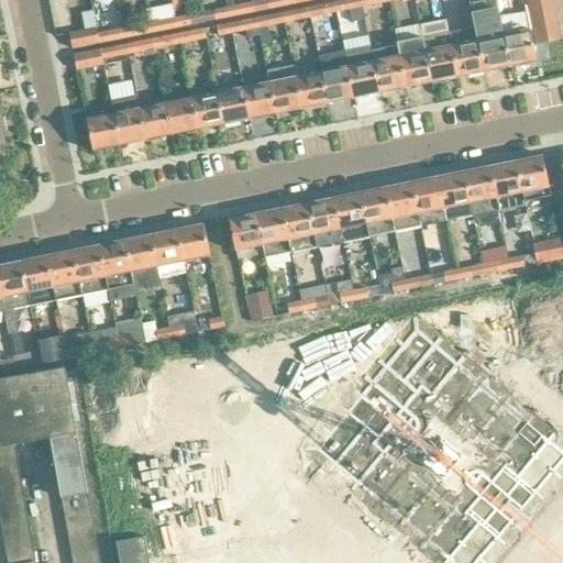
[(282,7),(279,0),(253,0),(254,2),(256,12),(282,7)]
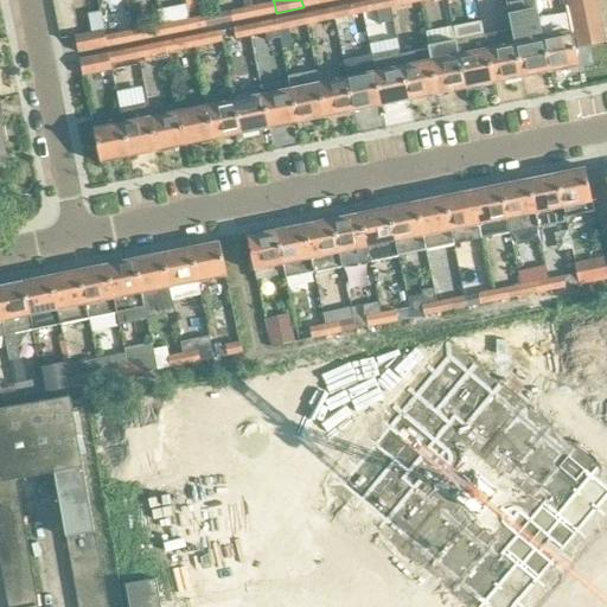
[(389,0),(372,0),(360,2),(363,13),(377,10),(381,25),(394,23),(391,7),(389,0)]
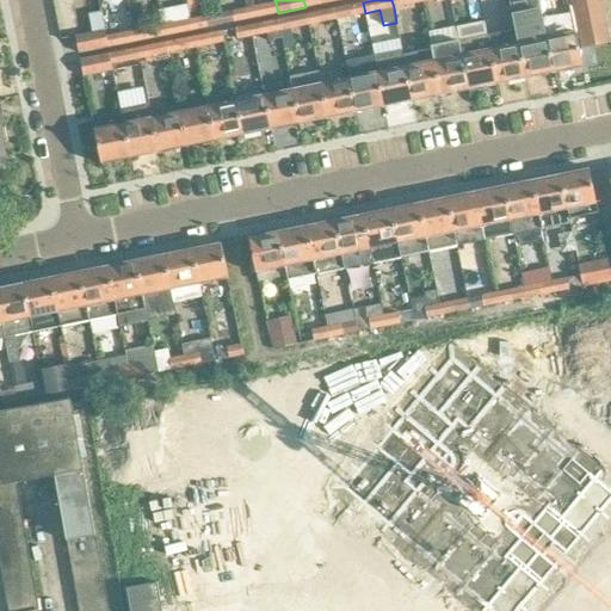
[(538,0),(522,0),(510,2),(518,43),(525,79),(554,74),(543,22),(538,0)]
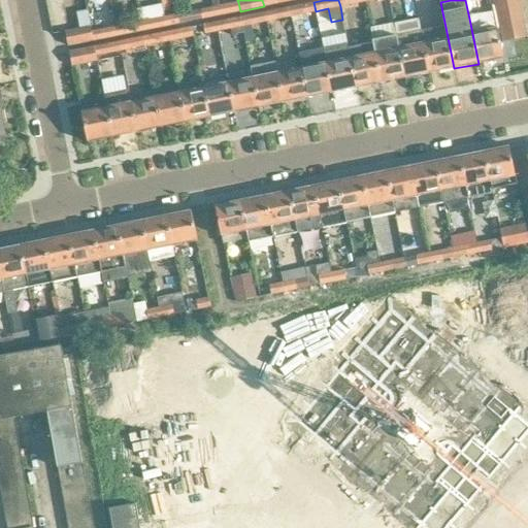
[(523,12),(520,0),(519,0),(494,5),(496,12),(497,18),(523,12)]
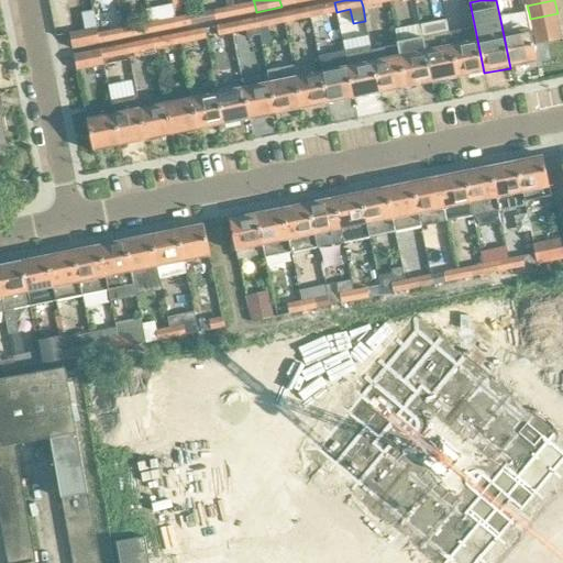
[(256,12),(254,2),(228,7),(230,17),(256,12)]
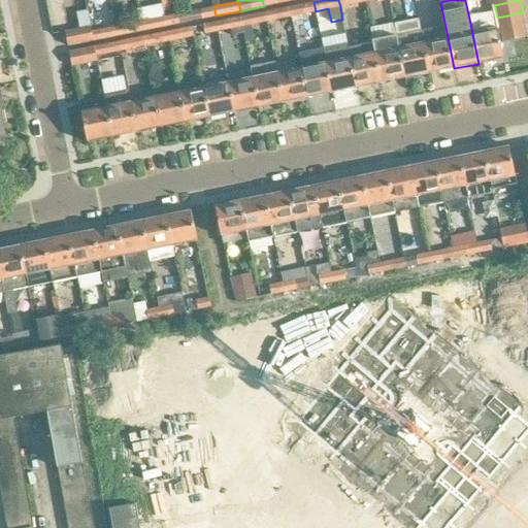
[(316,11),(314,2),(290,7),(292,17),(294,23),(305,20),(304,13),(316,11)]
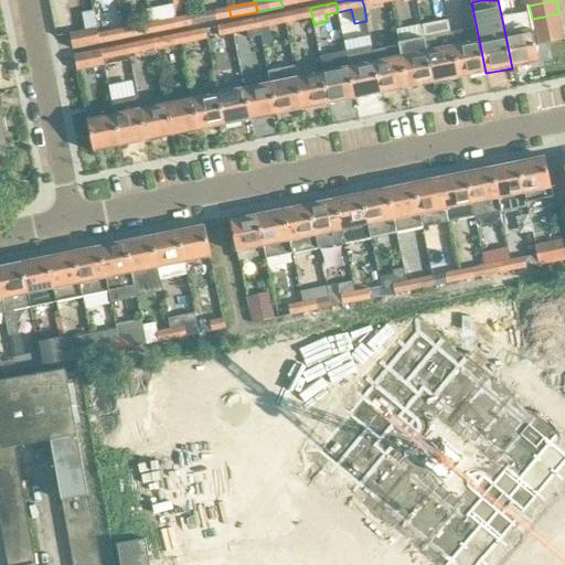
[(231,17),(228,7),(202,12),(204,22),(231,17)]
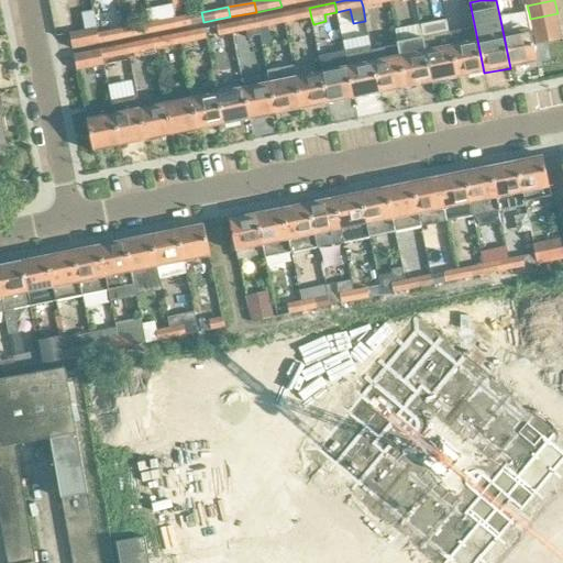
[(311,18),(309,8),(283,13),(285,22),(311,18)]
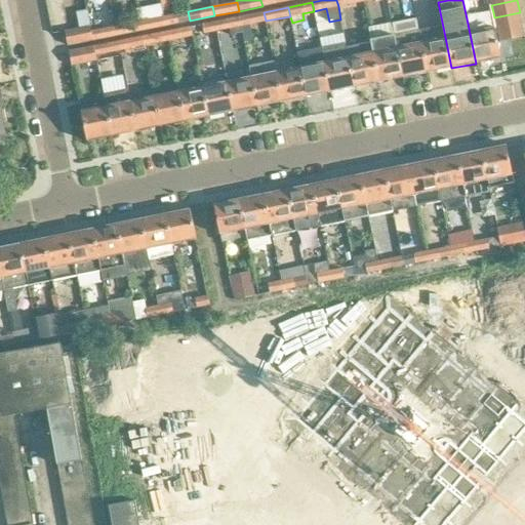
[(90,25),(91,25),(88,9),(77,11),(80,28),(65,31),(68,45),(93,40),(91,31),(90,25)]
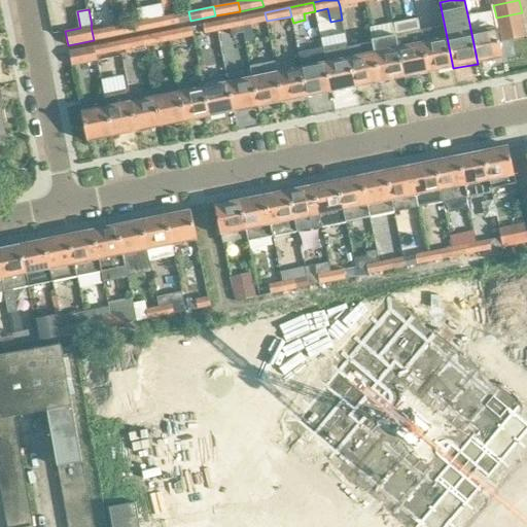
[(267,21),(265,12),(241,16),(242,26),(250,25),(251,24),(267,21)]
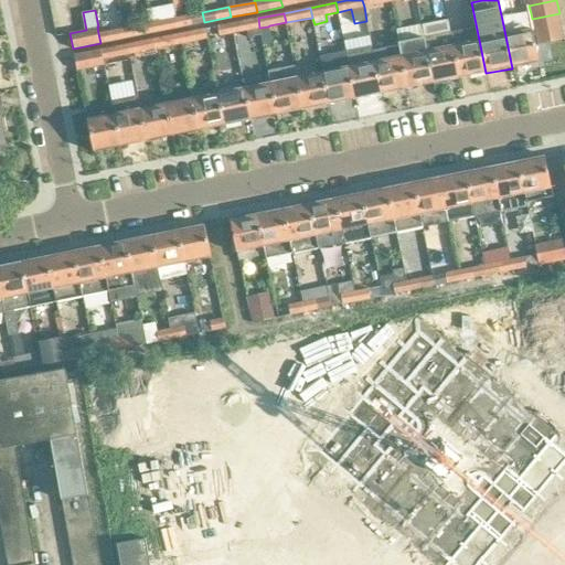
[(537,45),(534,32),(532,19),(531,13),(502,20),(512,68),(539,63),(535,45),(537,45)]
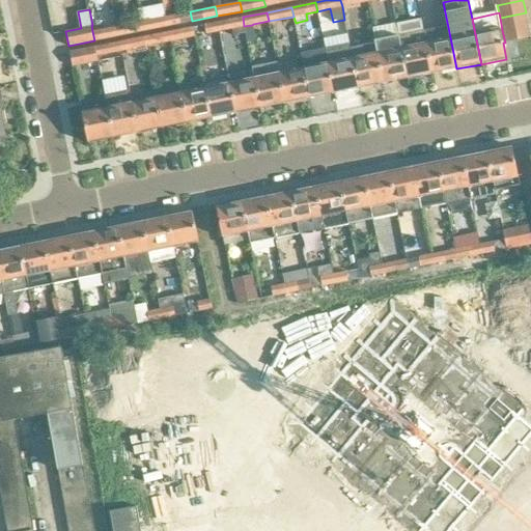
[(528,24),(526,12),(500,18),(502,30),(528,24)]
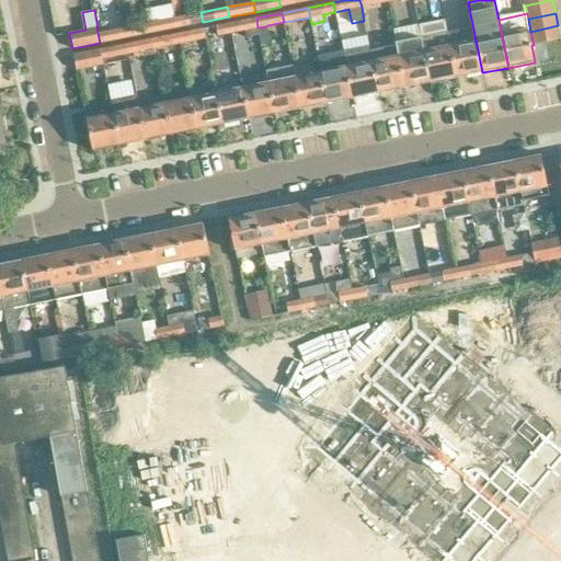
[(189,14),(175,18),(178,27),(191,24),(189,14)]
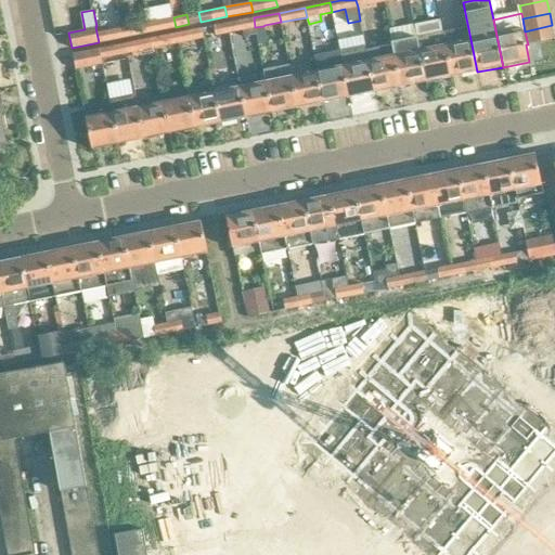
[(176,27),(173,17),(147,23),(150,33),(176,27)]
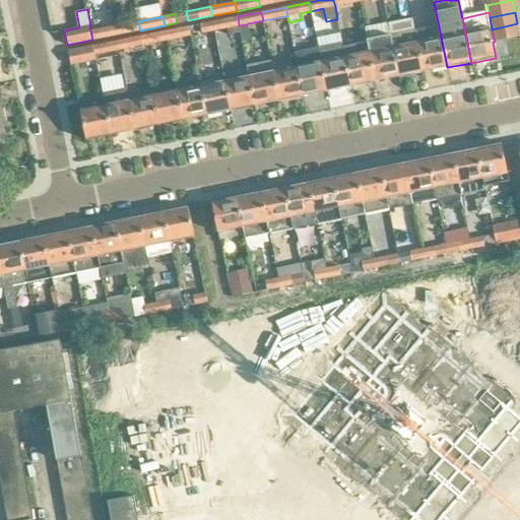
[(238,16),(213,21),(215,30),(228,28),(229,35),(241,33),(239,25),(238,16)]
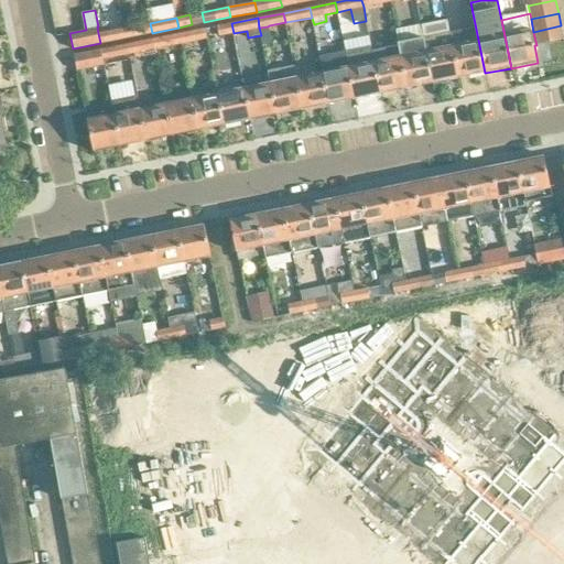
[(152,33),(150,23),(125,29),(126,38),(152,33)]
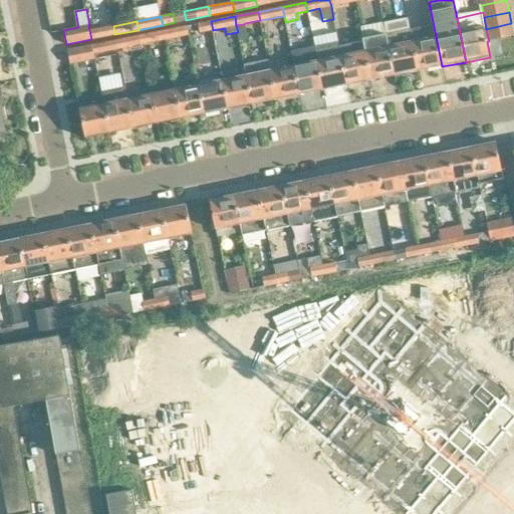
[(213,30),(211,21),(199,24),(201,32),(213,30)]
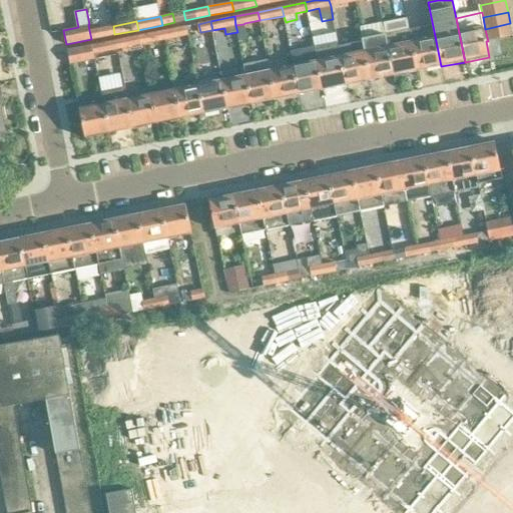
[(243,24),(235,25),(237,32),(239,42),(247,41),(244,23),(243,24)]
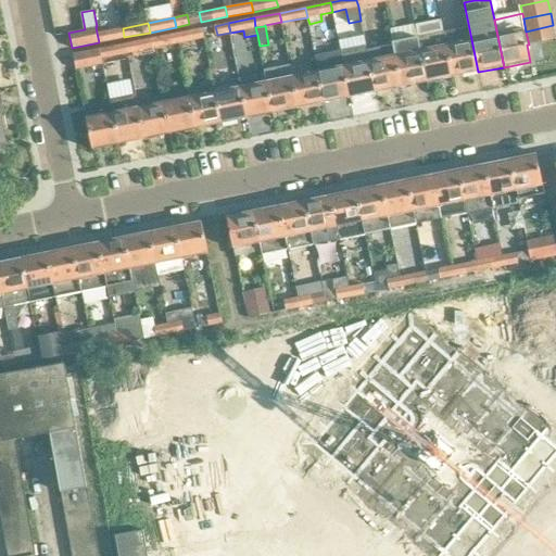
[(555,39),(553,25),(526,32),(529,45),(555,39)]
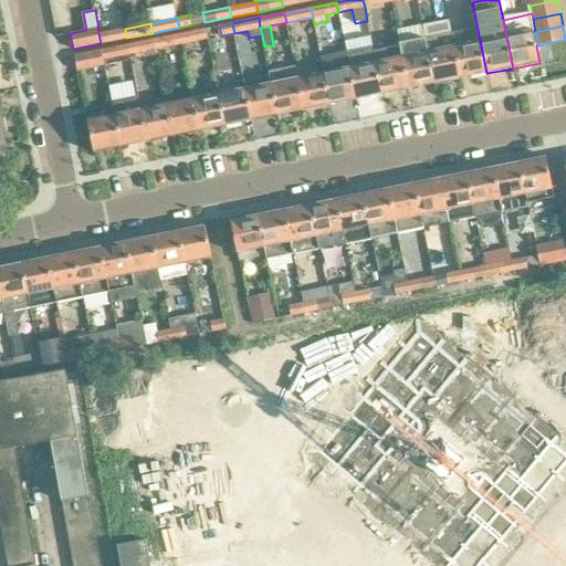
[(126,38),(125,29),(98,33),(101,43),(126,38)]
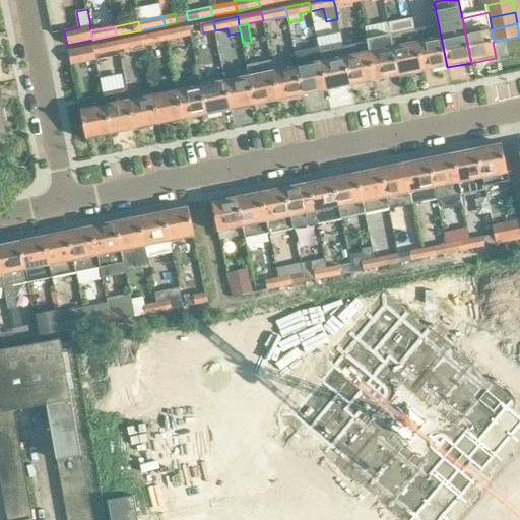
[(191,36),(189,26),(166,30),(168,41),(191,36)]
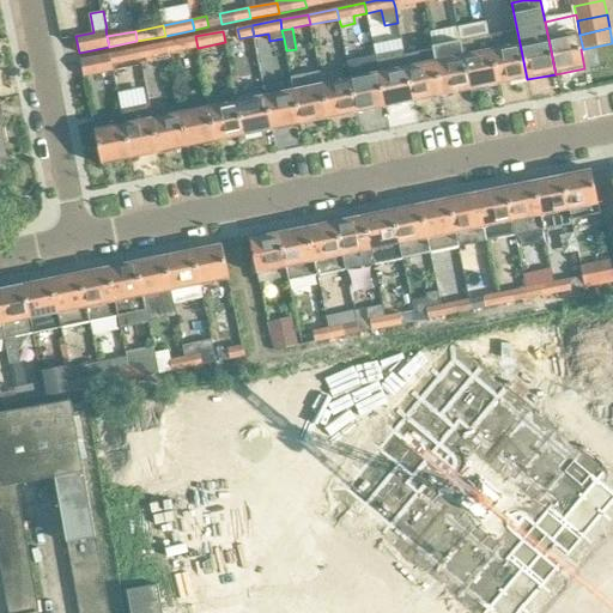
[(492,49),(490,35),(461,40),(462,44),(471,91),(499,85),(492,49)]
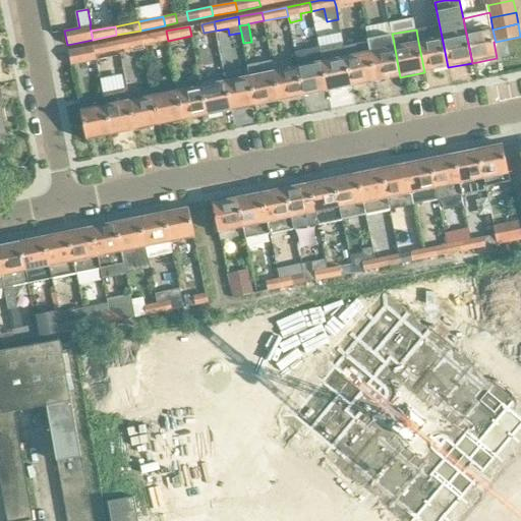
[(168,41),(166,31),(141,36),(143,46),(168,41)]
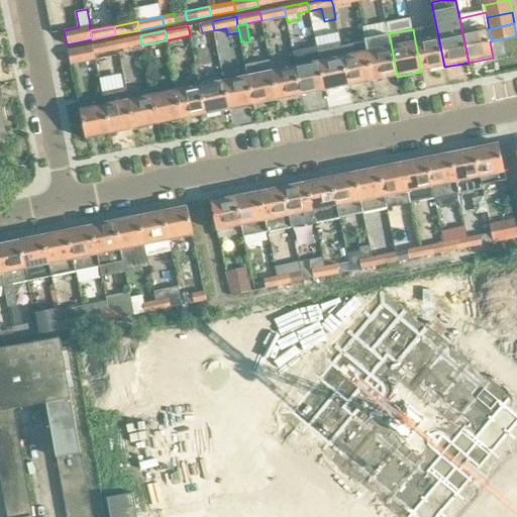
[(142,45),(140,35),(116,40),(118,49),(142,45)]
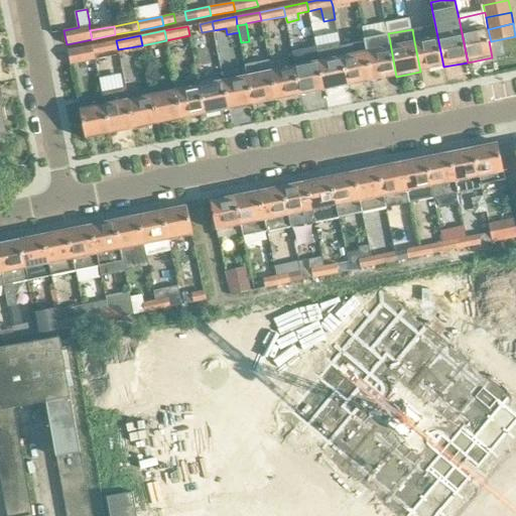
[(443,67),(437,36),(414,41),(420,72),(443,67)]
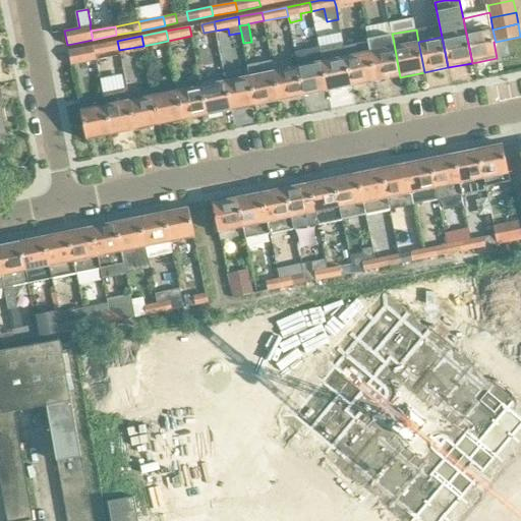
[(400,77),(393,38),(368,43),(377,82),(400,77)]
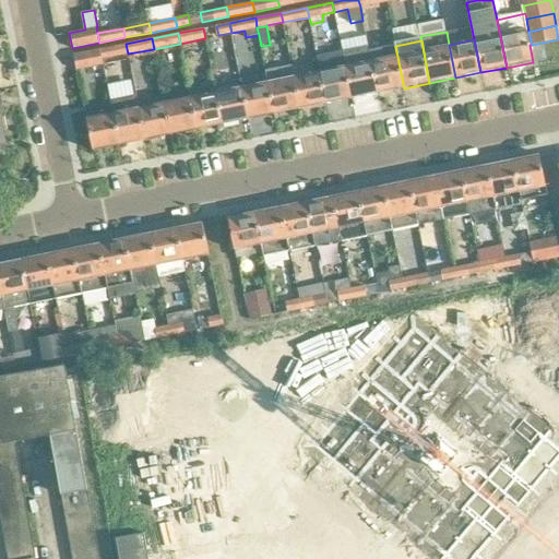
[(126,44),(100,49),(103,59),(104,64),(129,59),(128,54),(126,44)]
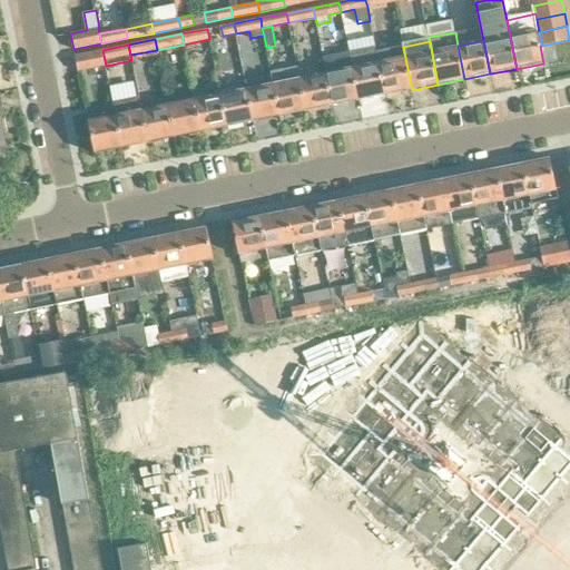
[(412,90),(403,47),(376,51),(379,61),(385,96),(412,90)]
